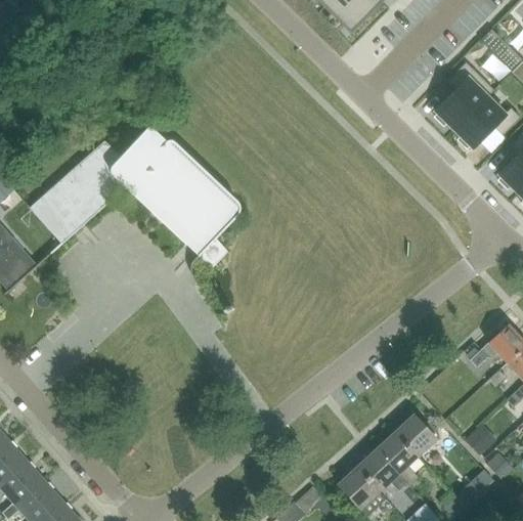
[(318,0),(350,31),(381,0),(318,0)]
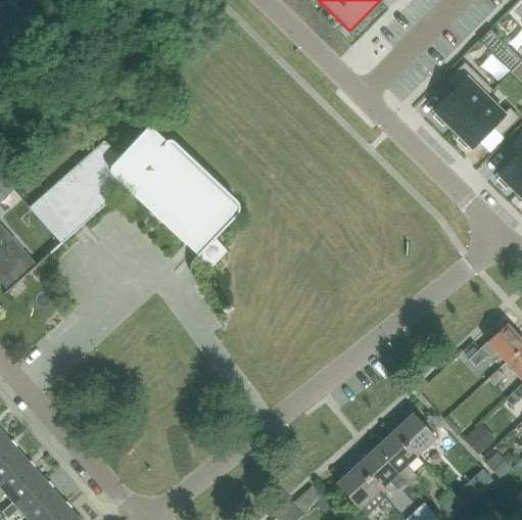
[(436,112),(433,115),(442,125),(445,121),(453,128),(485,95),(467,78),(474,71),(464,61),(446,80),(455,88),(434,109),(436,112)]
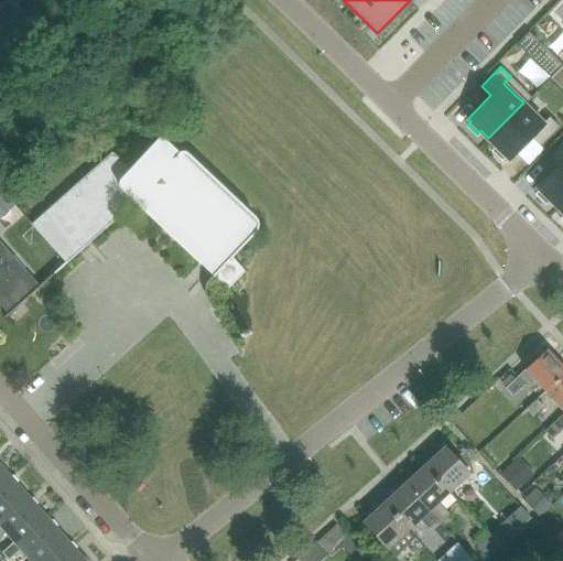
[(523,103),(488,138),(496,146),(493,149),(502,159),(506,155),(509,158),(531,136),(541,144),(560,126),(550,115),(542,121),(523,103)]
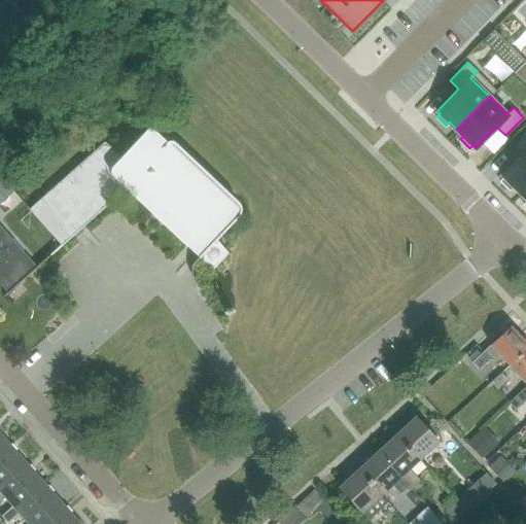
[(107,141),(29,208),(63,245),(129,188),(188,245),(189,242),(202,253),(201,254),(214,267),(214,268),(215,268),(231,252),(230,251),(229,252),(217,240),(239,217),(242,211),(243,206),(237,199),(179,144),(171,139),(168,142),(152,128),(159,121),(156,120),(123,156),(107,142),(108,141),(107,141)]
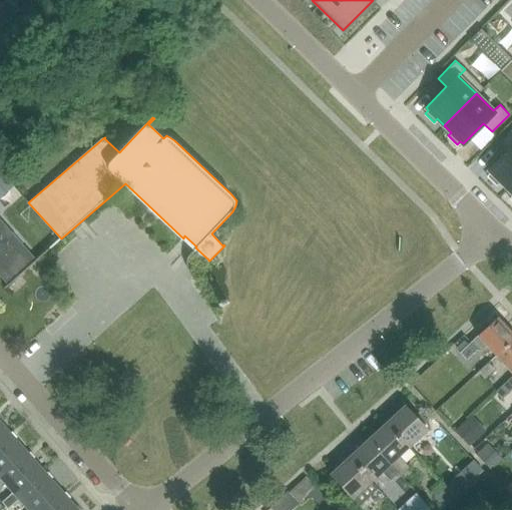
[(491,171),(487,175),(496,184),(500,180),(507,187),(511,181),(511,127),(500,140),(509,148),(488,169),(491,171)]
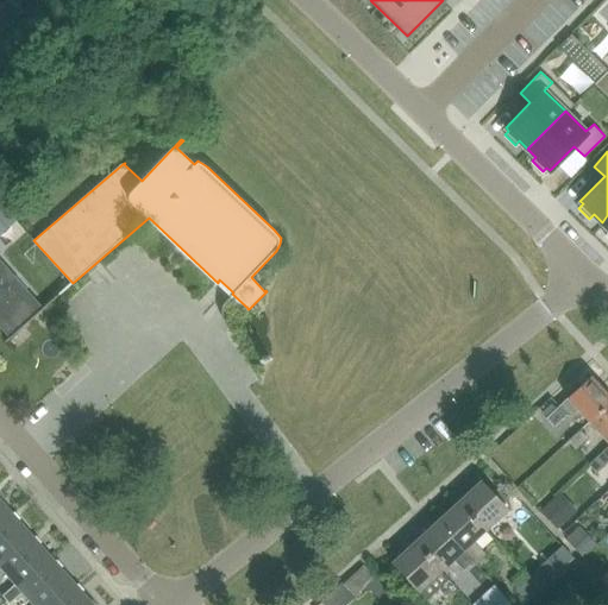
[(0,327),(8,336),(4,341),(5,342),(43,309),(43,308),(25,289),(22,292),(0,269),(0,327)]
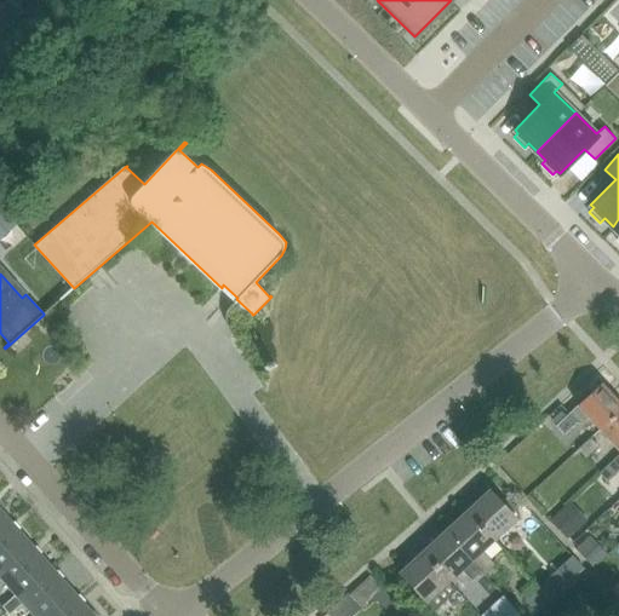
[(578,404),(556,425),(565,433),(577,422),(583,422),(589,416),(600,429),(618,410),(618,402),(601,383),(578,404)]
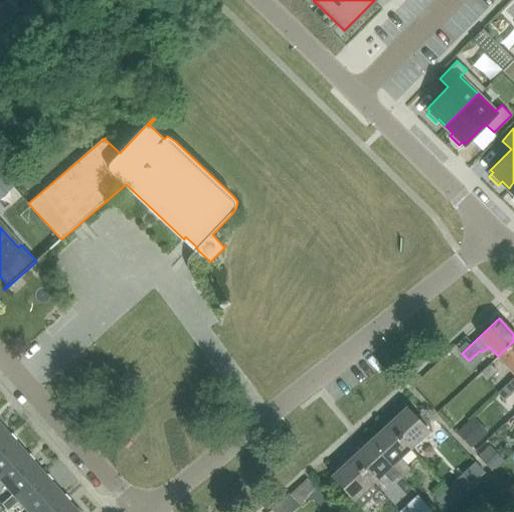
[(513,341),(498,356),(513,372),(513,341)]
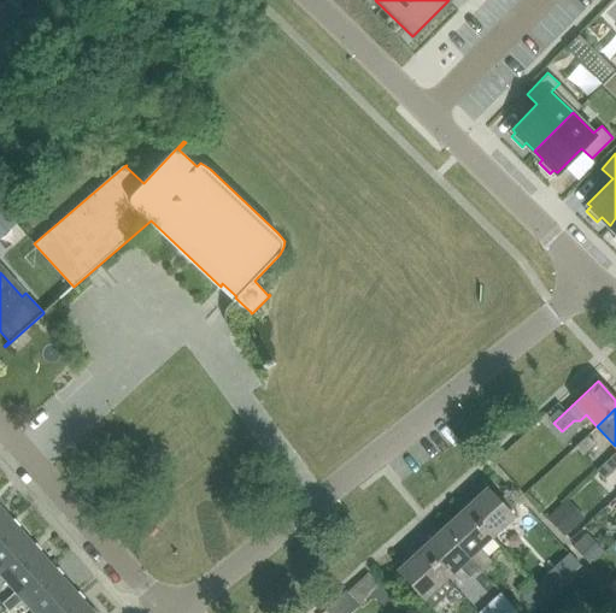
[(584,454),(597,442),(588,434),(576,446),(584,454)]
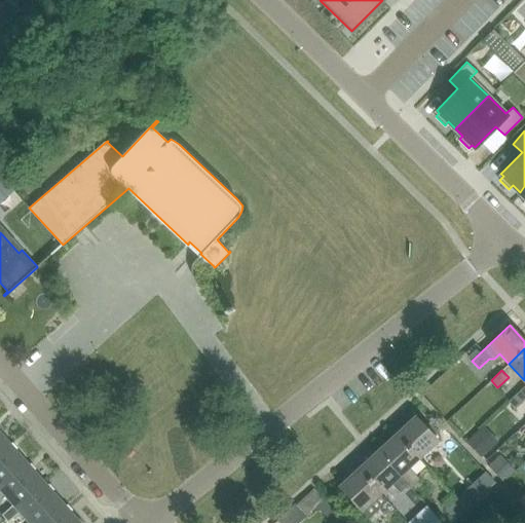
[(524,384),(509,401),(516,408),(524,399),(524,384)]
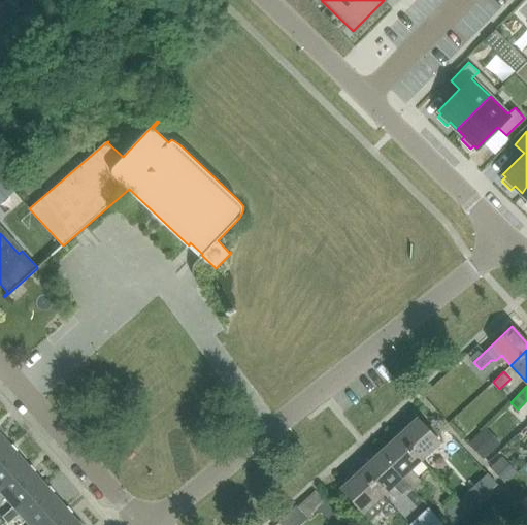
[(397,434),(420,459),(439,441),(417,417),(397,434)]
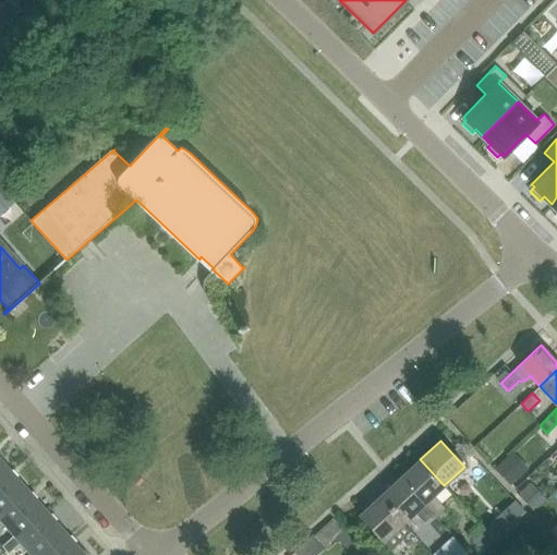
[(0,475),(9,468),(0,457),(0,475)]
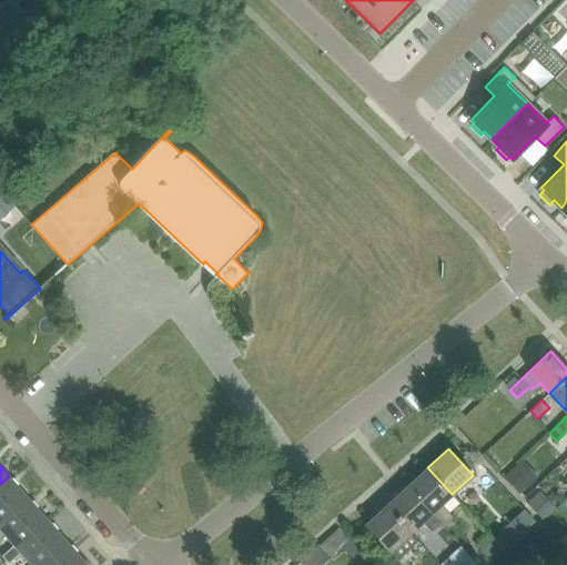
[(443,503),(452,494),(427,467),(406,486),(432,514),(441,523),(444,525),(454,516),(443,503)]
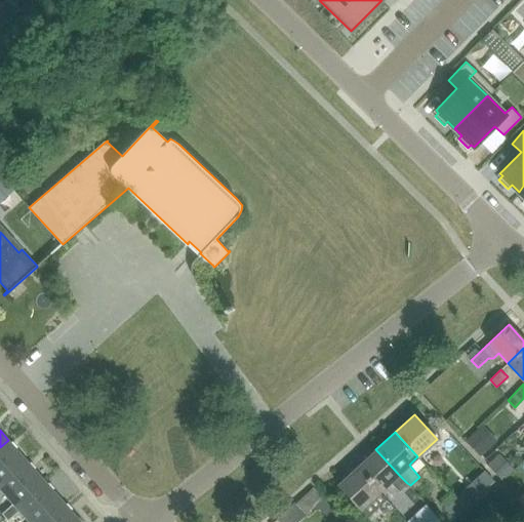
[(0,488),(0,484),(27,460),(8,440),(0,447),(0,489),(0,488)]
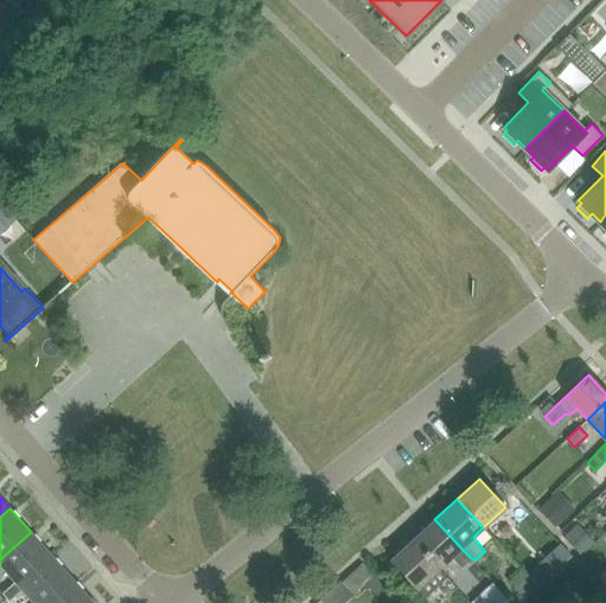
[(471,558),(461,549),(434,519),(413,539),(439,569),(452,557),(461,568),(471,558)]
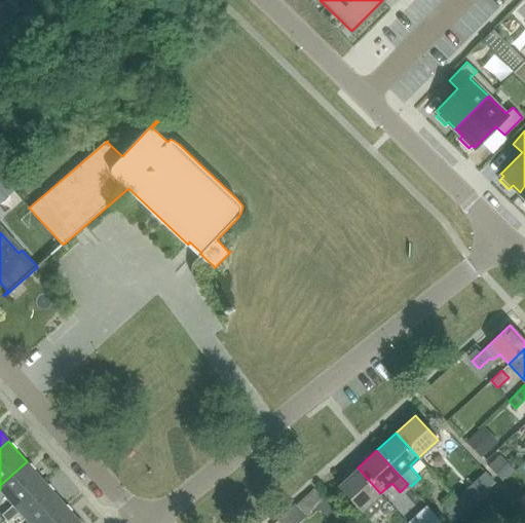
[(16,509),(45,482),(33,468),(27,461),(0,485),(0,489),(0,490),(13,505),(3,515),(8,520),(19,511),(16,509)]
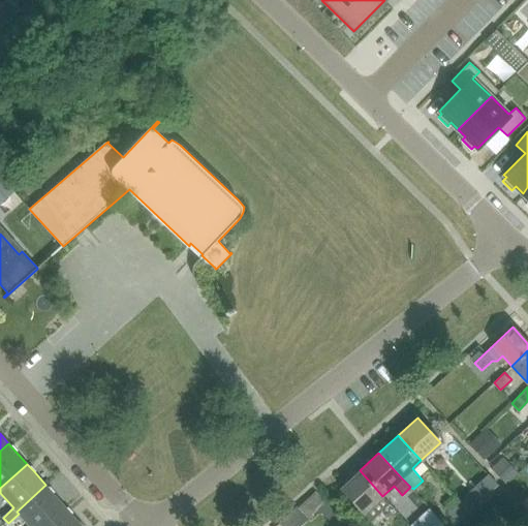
[(390,502),(382,496),(360,470),(340,489),(370,521),(390,502)]
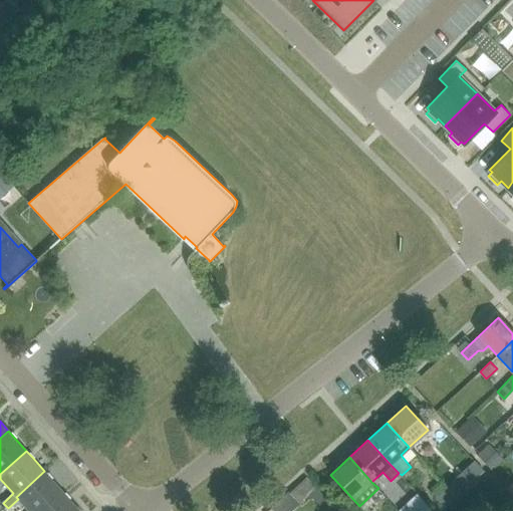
[(39,510),(62,491),(44,471),(16,497),(18,499),(28,510),(39,510)]
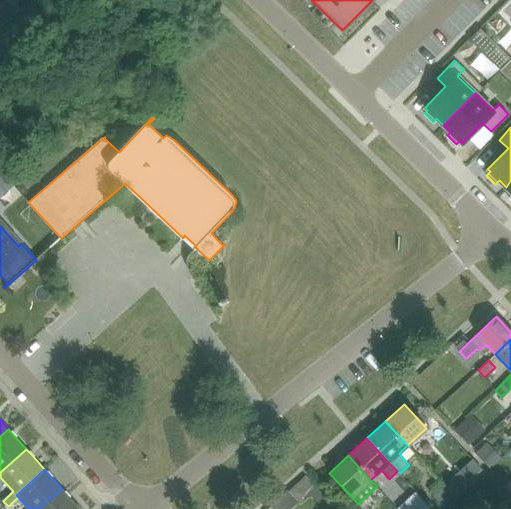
[(288,508),(316,484),(315,484),(305,473),(271,506),(273,508),(288,508)]
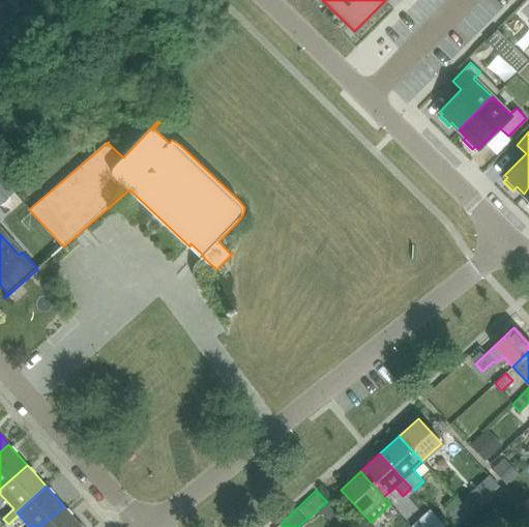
[(469,513),(479,501),(472,493),(461,503),(469,513)]
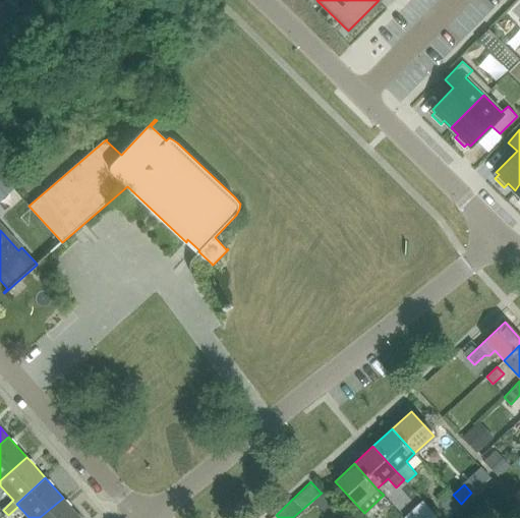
[(450,514),(461,504),(453,495),(442,505),(450,514)]
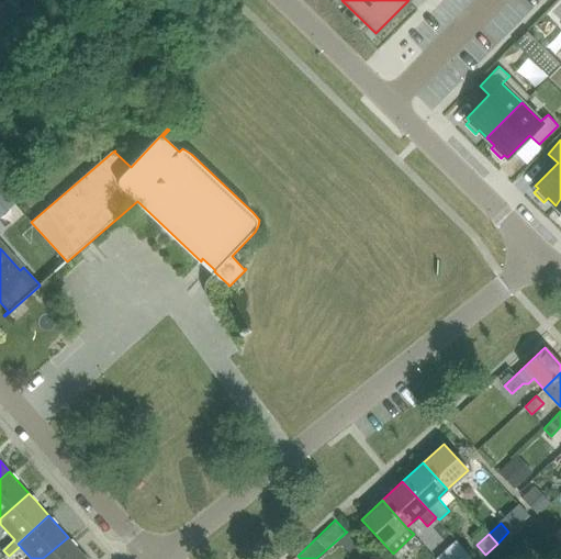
[(43,558),(88,558),(68,537),(43,558)]
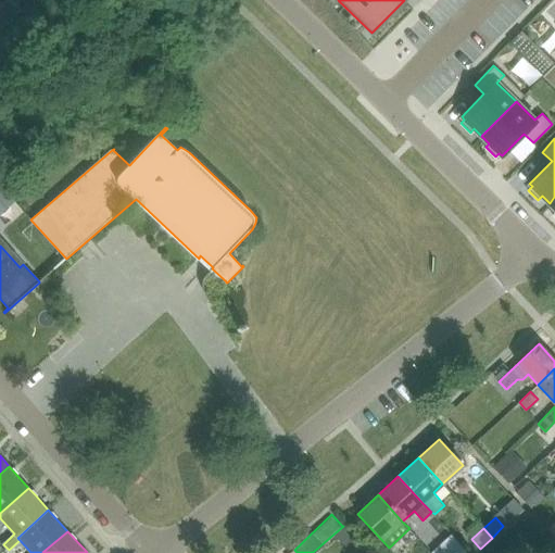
[(455,552),(457,551),(450,542),(438,552),(455,552)]
